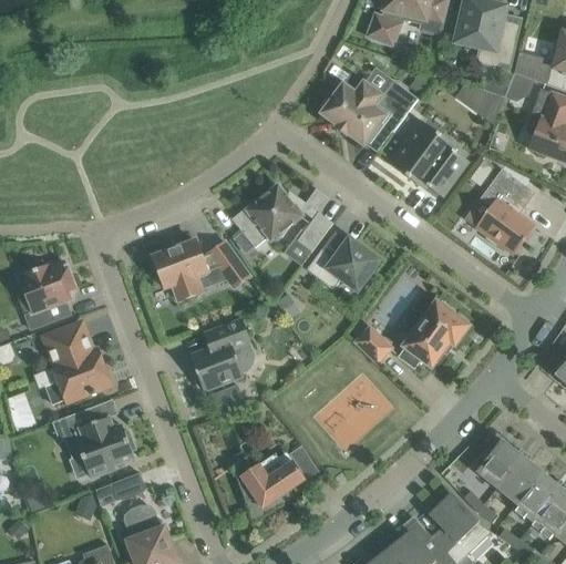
[(420,29),(439,33),(446,0),(379,0),(379,1),(384,2),(381,16),(374,13),(367,34),(392,44),(400,22),(402,14),(422,19),(420,29)]
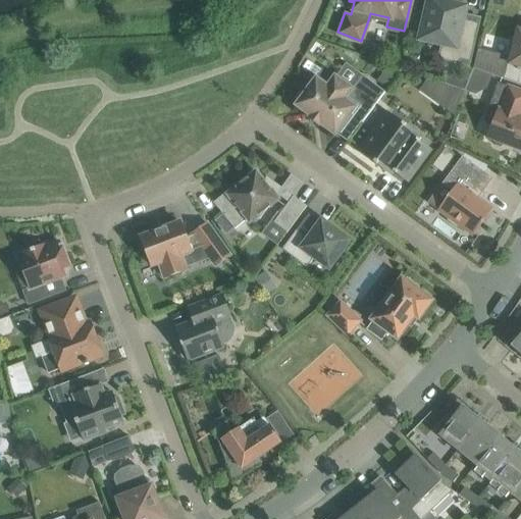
[(441,42),(437,56),(458,61),(459,57),(469,59),(477,21),(460,17),(461,13),(462,14),(464,5),(458,4),(458,6),(450,4),(450,2),(447,1),(447,0),(427,0),(419,37),(441,42)]
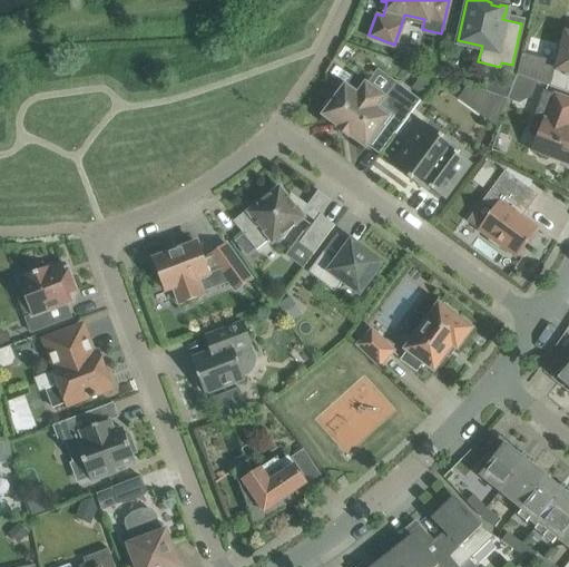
[(551,65),(547,82),(568,90),(568,30),(565,30),(556,66),(551,65)]
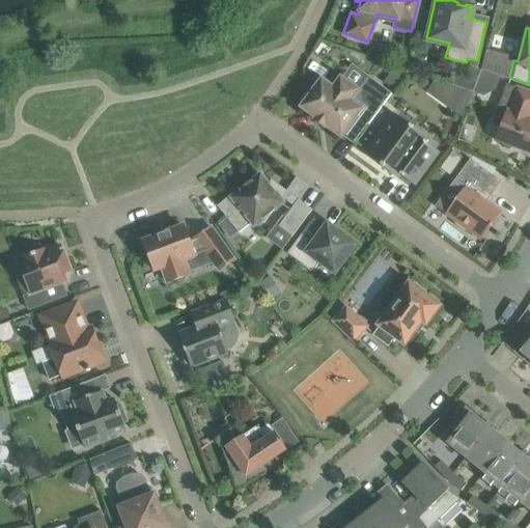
[(450,72),(447,82),(472,89),(476,79),(479,71),(480,70),(465,63),(462,75),(450,72)]
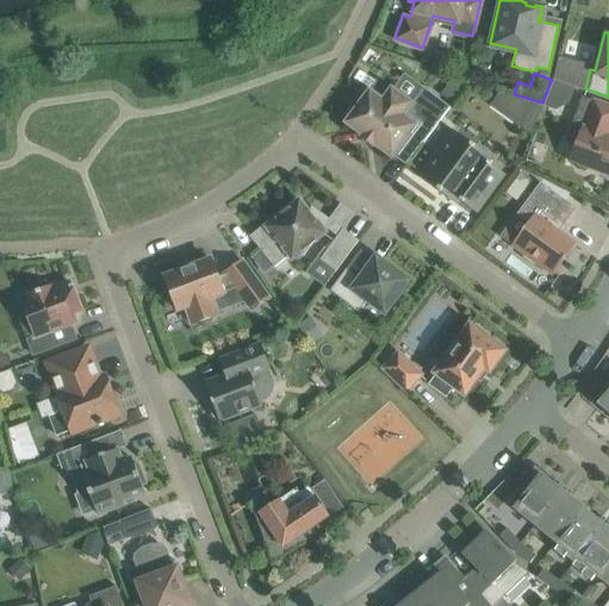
[(466,80),(453,75),(440,92),(451,100),(466,80)]
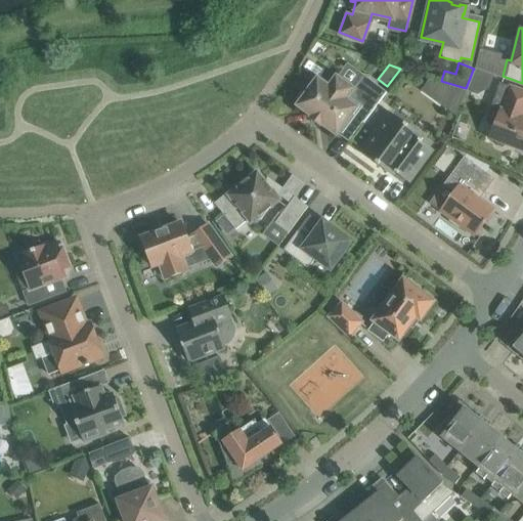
[(487,87),(492,73),(474,67),(474,69),(473,70),(470,78),(466,88),(476,92),(487,87)]
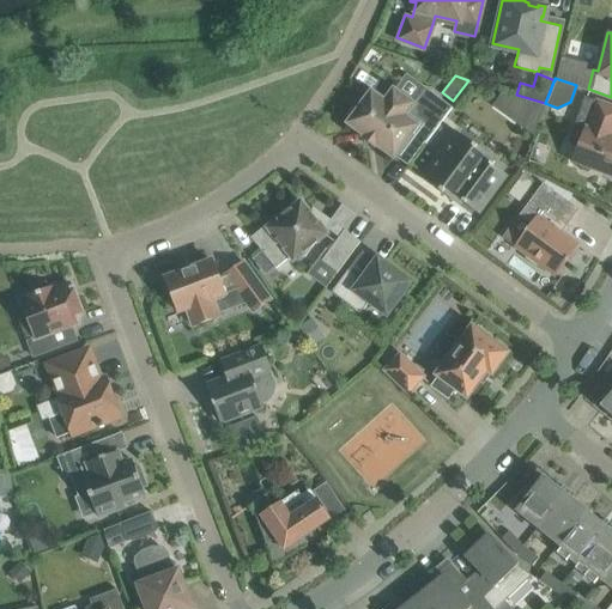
[(425,141),(452,105),(450,104),(449,105),(422,85),(410,101),(393,89),(383,99),(370,90),(363,101),(358,97),(347,113),(351,116),(347,121),(364,134),(362,136),(374,145),(376,142),(393,154),(411,131),(425,141)]
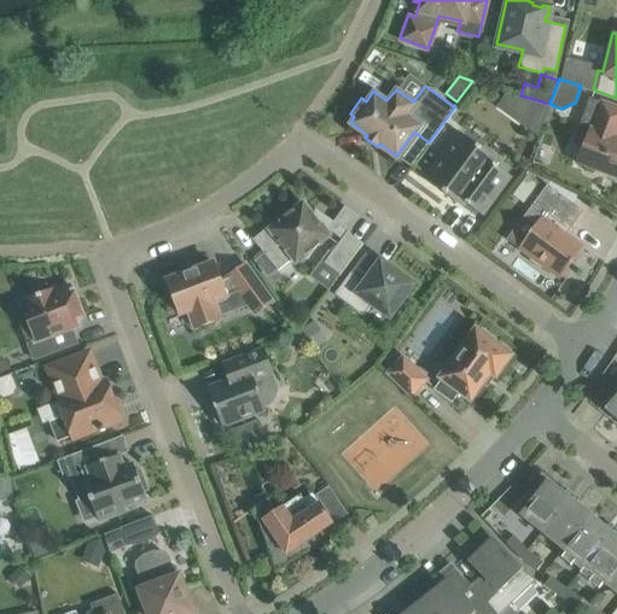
[(589,95),(574,135),(585,139),(577,162),(582,163),(585,169),(592,171),(598,169),(616,176),(616,105),(600,99),(589,95)]
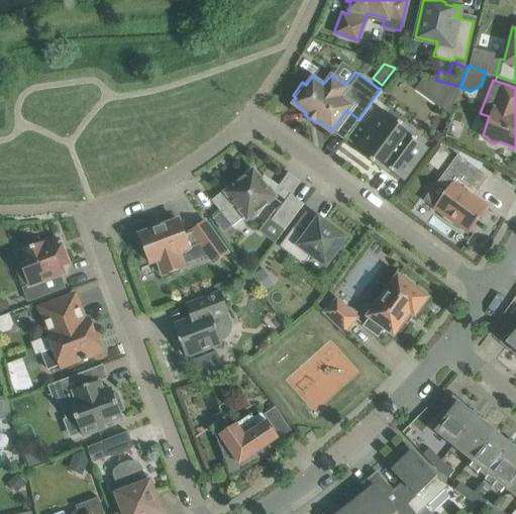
[(402,178),(426,145),(412,135),(414,131),(385,110),(373,128),(371,126),(354,147),(386,171),(389,168),(402,178)]
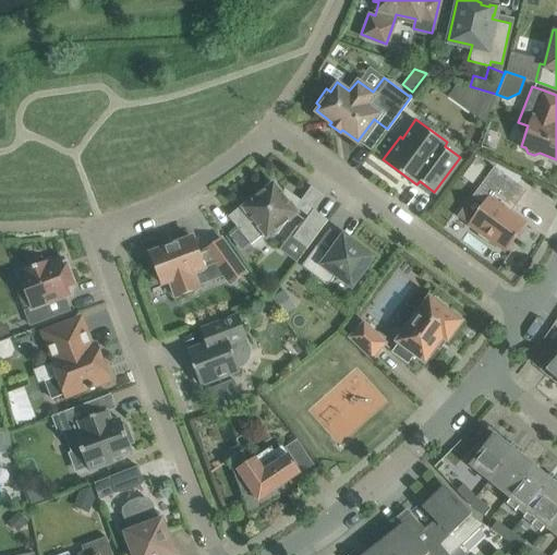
[(495,161),(487,171),(507,185),(513,176),(495,161)]
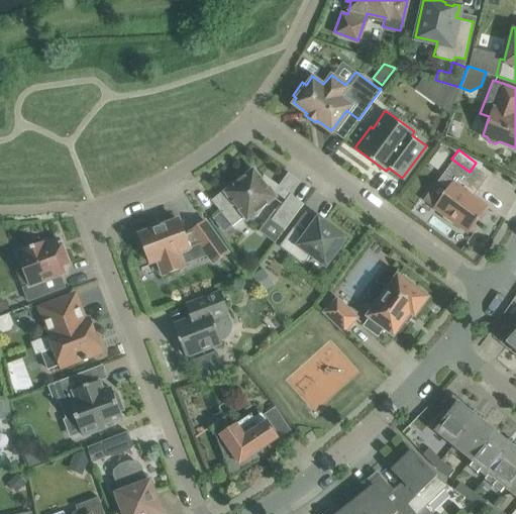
[(446,188),(433,206),(443,214),(442,216),(451,223),(453,221),(468,231),(487,205),(462,187),(470,177),(449,163),(436,181),(446,188)]
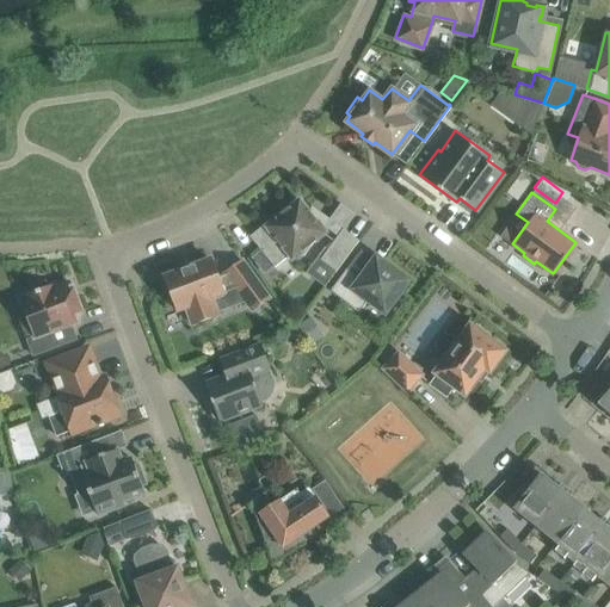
[(283,208),(250,235),(259,248),(250,255),(264,272),(273,265),(282,258),(287,254),(291,261),(301,253),(303,255),(313,241),(325,231),(322,228),(330,218),(320,211),(318,214),(309,208),(308,210),(299,198),(284,210),(283,208)]
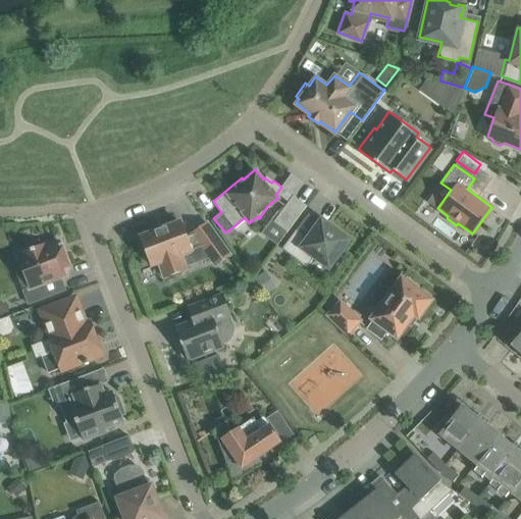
[(273,220),(288,229),(306,205),(292,195),(273,220)]
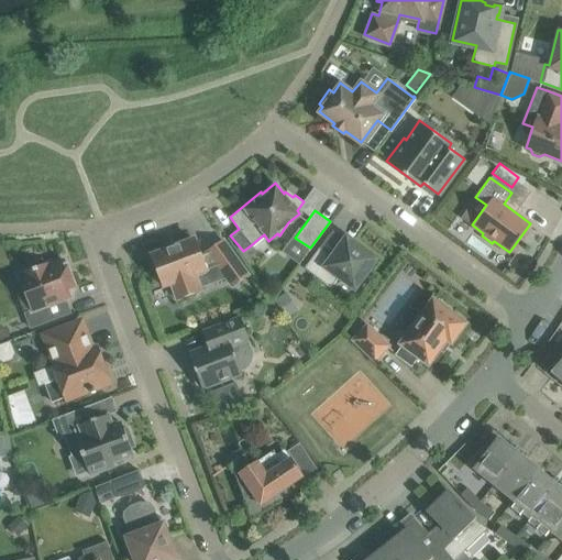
[(338,275),(354,287),(376,257),(346,235),(332,255),(319,245),(304,267),(330,286),(338,275)]
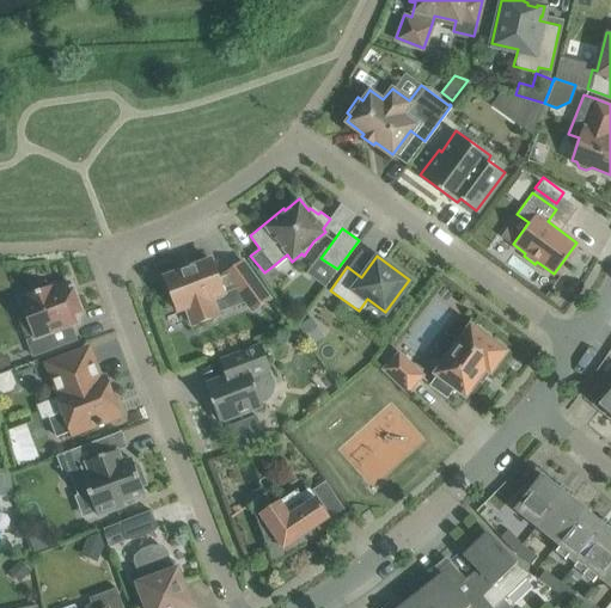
[(251,309),(269,296),(243,259),(225,271),(226,274),(218,276),(211,258),(165,275),(177,309),(185,306),(193,323),(218,313),(212,296),(237,288),(251,309)]
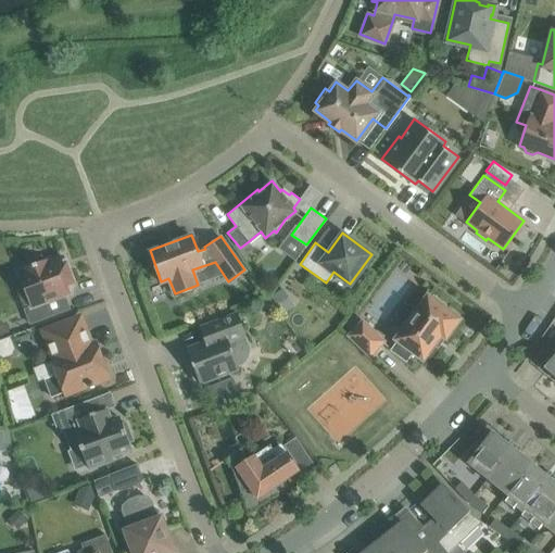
[(21,272),(17,273),(30,305),(26,308),(30,321),(48,315),(68,306),(63,293),(70,291),(66,285),(73,281),(63,255),(50,261),(49,258),(42,260),(40,255),(24,262),(25,266),(20,268),(21,272)]
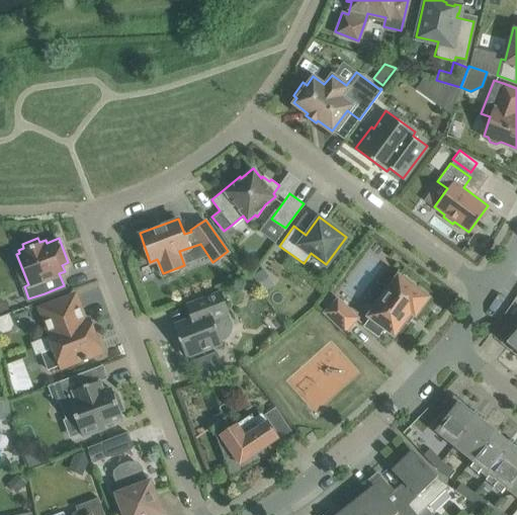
[(263,267),(250,276),(262,292),(274,282),(263,267)]
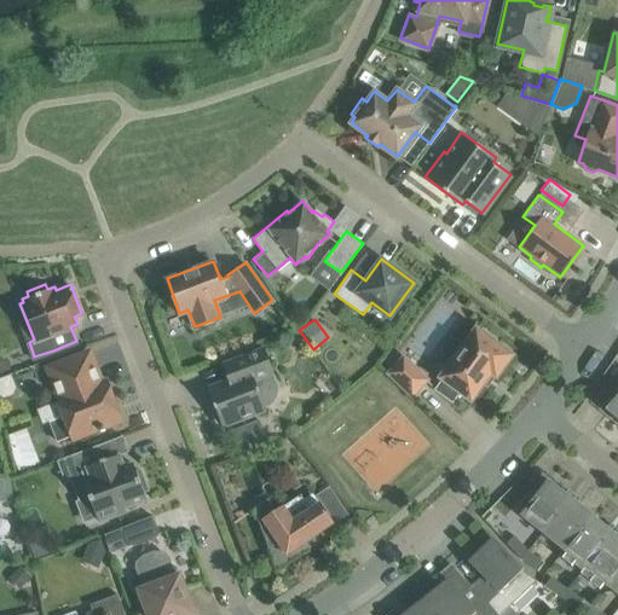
[(451,361),(440,377),(442,377),(433,388),(451,401),(460,390),(471,399),(491,371),(496,375),(510,354),(494,341),(496,338),(483,328),(479,331),(475,329),(465,343),(451,334),(438,352),(451,361)]
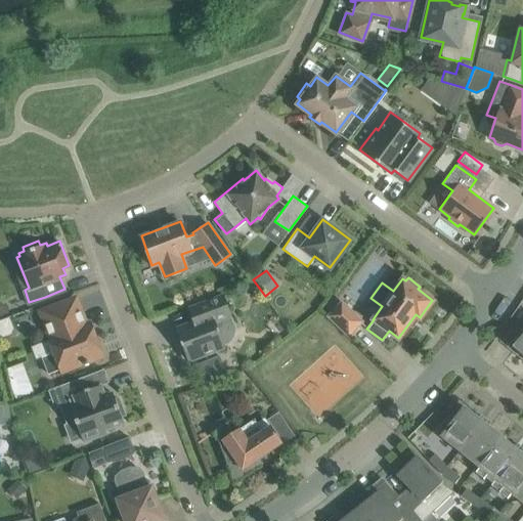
[(187,357),(188,360),(224,346),(223,344),(228,342),(231,339),(234,335),(235,327),(223,295),(188,307),(192,321),(176,328),(181,343),(179,346),(182,356),(187,357)]
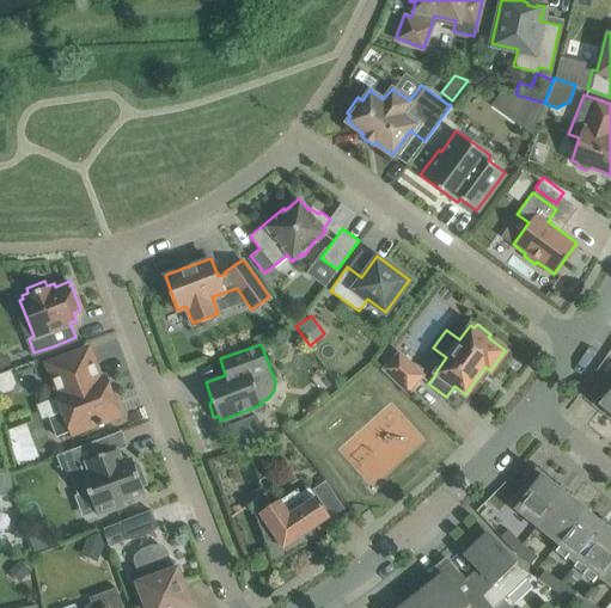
[(105,376),(99,378),(89,347),(43,364),(61,411),(49,416),(56,435),(69,430),(71,433),(98,423),(99,425),(103,424),(102,421),(120,415),(105,376)]
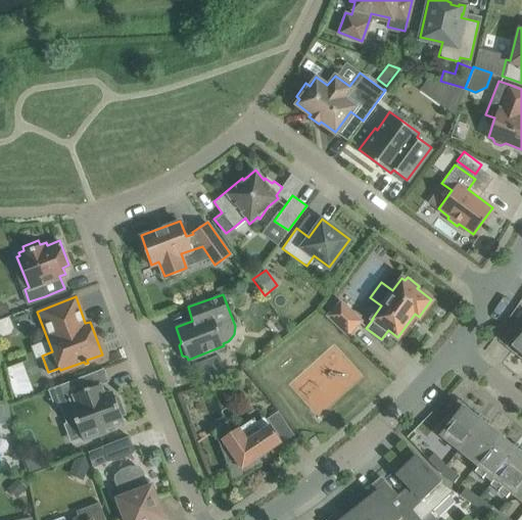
[(340,298),(325,315),(348,336),(364,320),(340,298)]
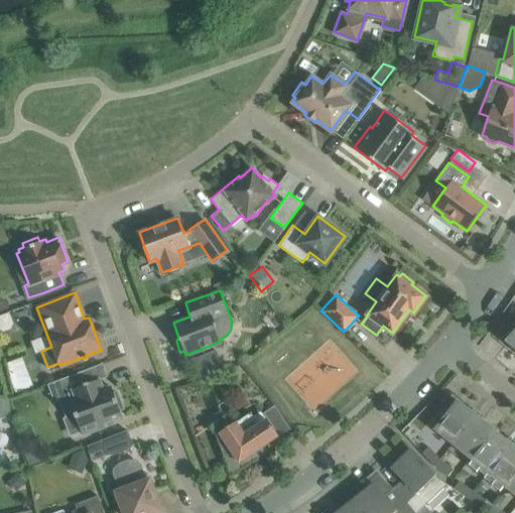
[(5,298),(0,296),(0,308),(8,306),(5,298)]
